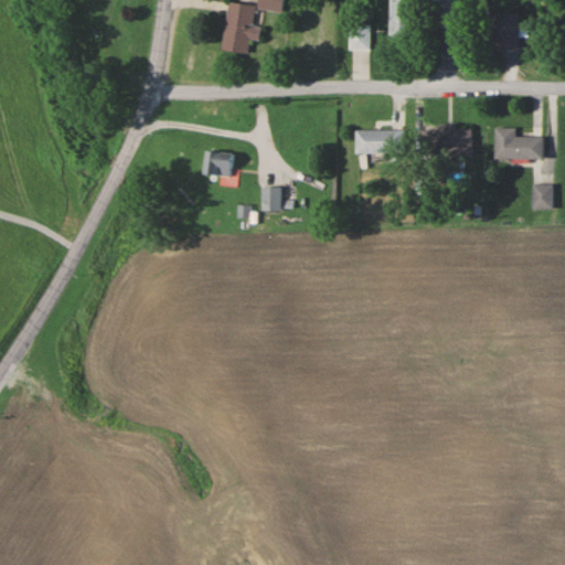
[(283,0),(257,0),(256,9),(281,11),(283,0)]
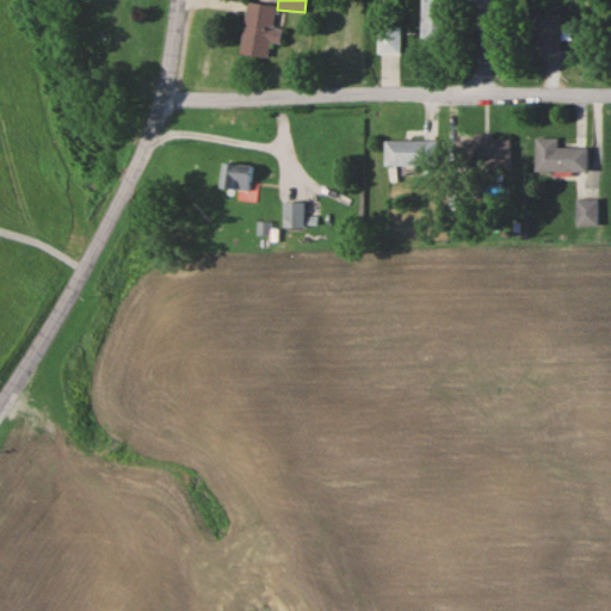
[(424,0),(423,39),(446,39),(448,0),(424,0)]
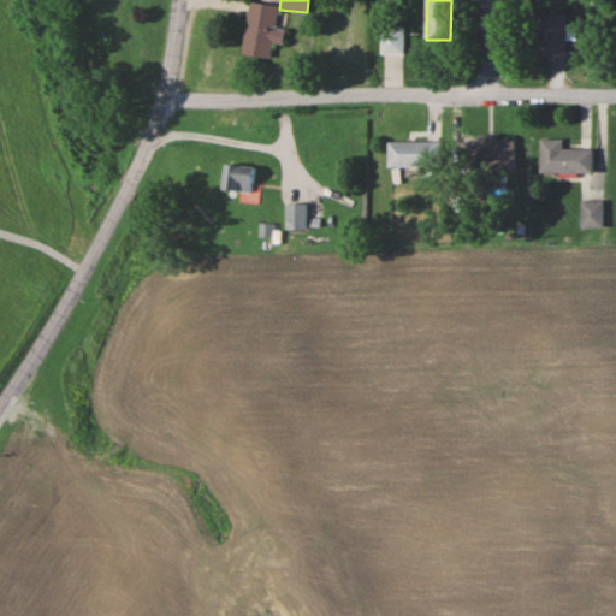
[(270,58),(272,43),(283,45),(285,28),(276,27),(278,6),(248,1),(241,54),(270,58)]
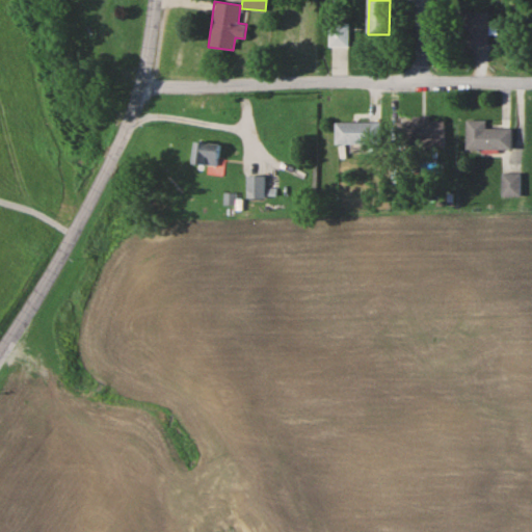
[(489,10),(467,11),(467,46),(489,46),(489,10)]
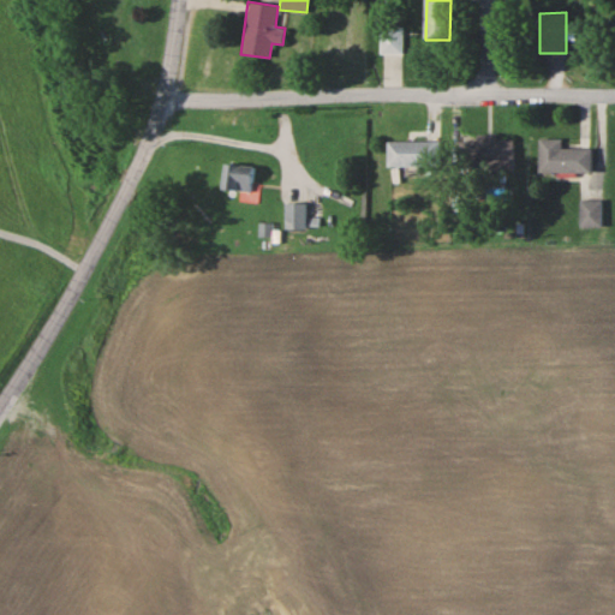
[(402,54),(404,29),(382,28),(381,53),(402,54)]
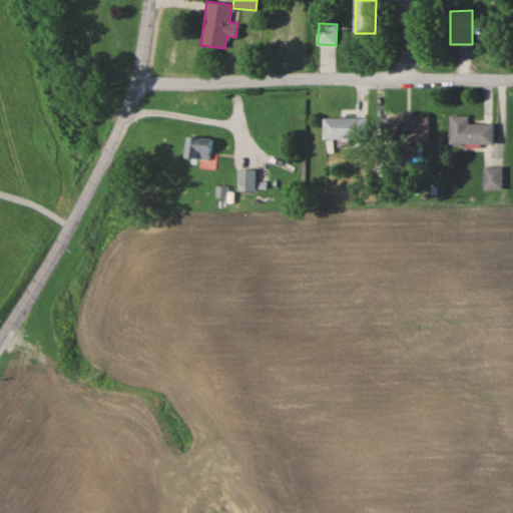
[(429,139),(429,114),(390,113),(389,139),(429,139)]
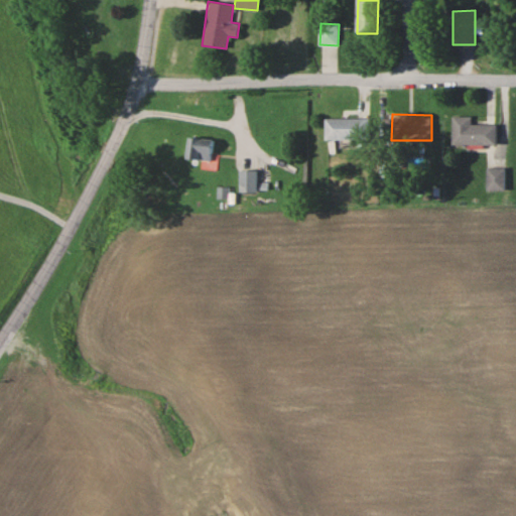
[(453,144),(497,145),(497,124),(472,124),(472,116),(453,116),(453,144)]
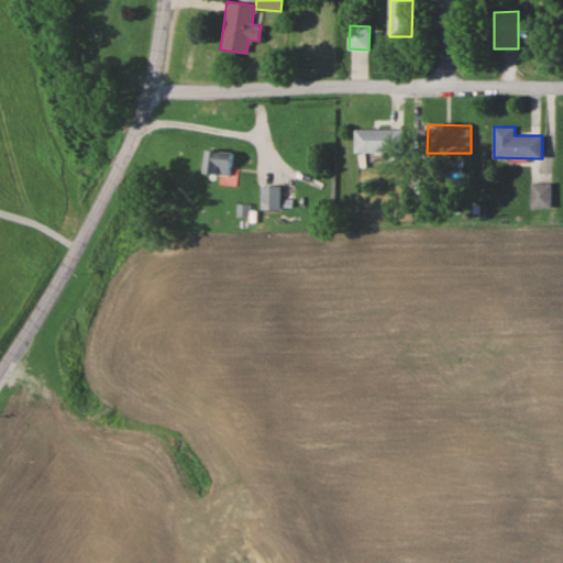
[(405,152),(405,129),(355,129),(356,153),(405,152)]
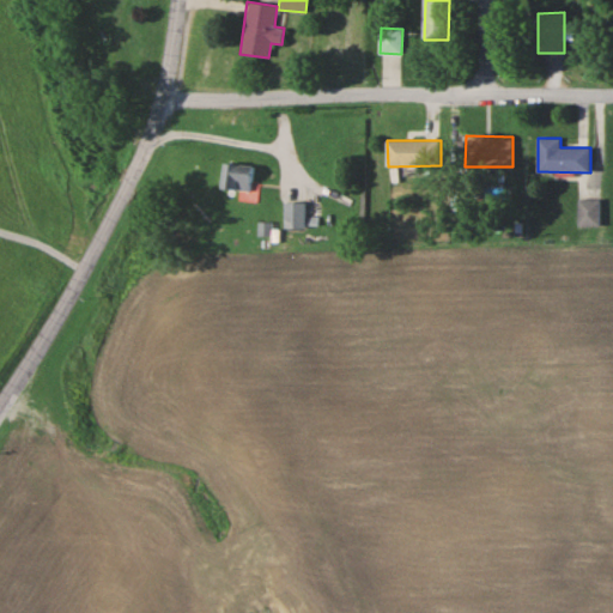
[(222,187),(250,192),(255,167),(226,162),(222,187)]
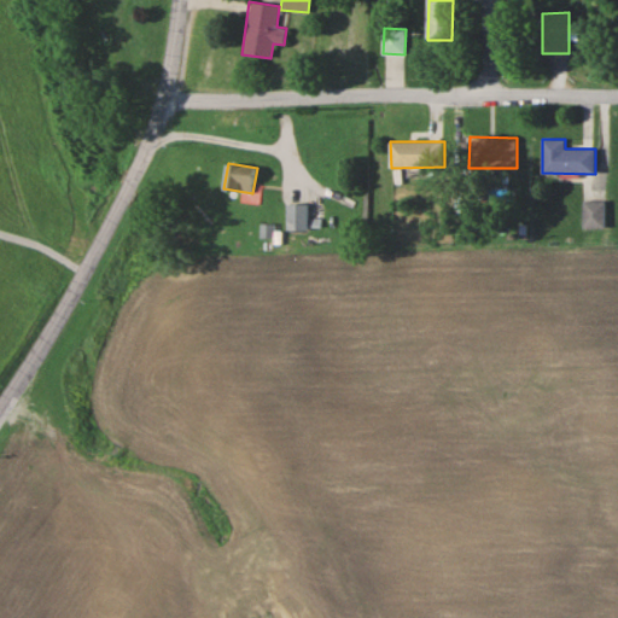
[(604,200),(581,202),(582,228),(604,227),(604,200)]
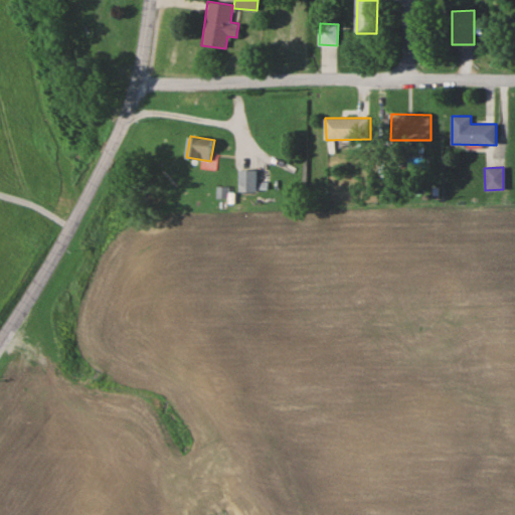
[(258,170),(239,169),(239,192),(256,192),(258,170)]
